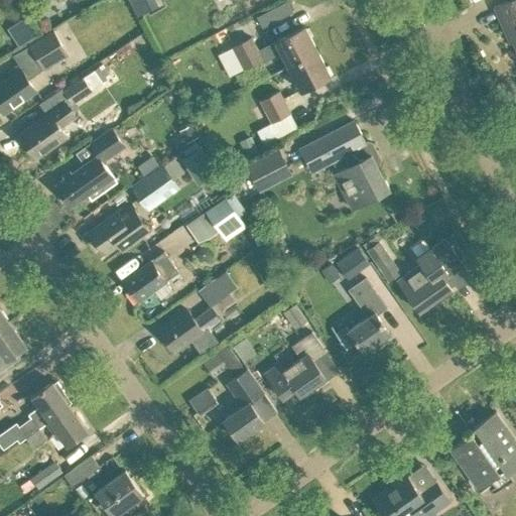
[(129,0),(138,16),(151,9),(145,0),(129,0)]
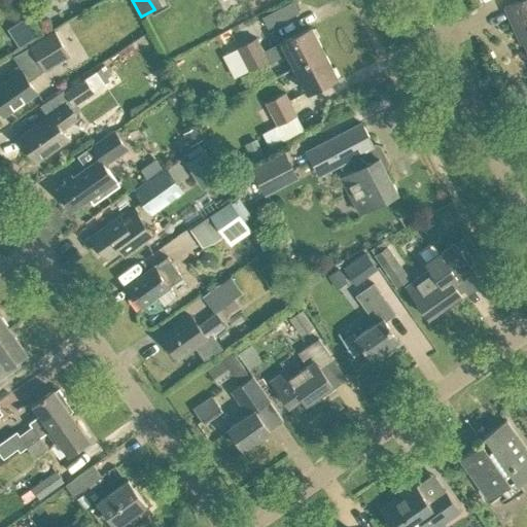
[(293,0),(262,16),(269,28),(300,11),(293,0)]
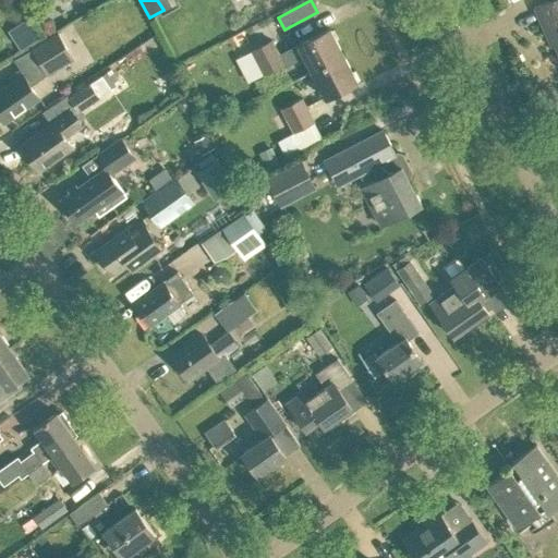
[(557,0),(548,0),(533,7),(546,37),(550,35),(557,51),(557,0)]
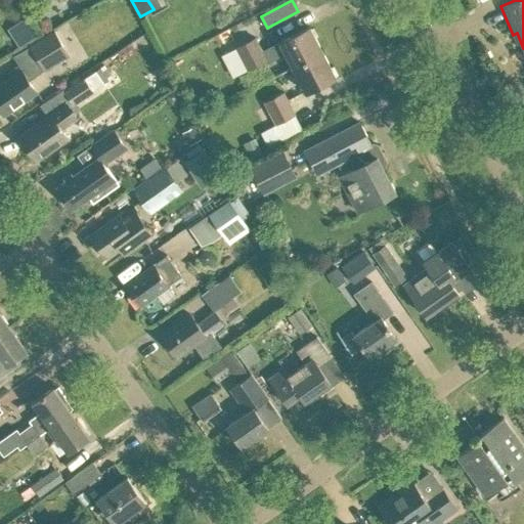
[(294,67),(322,52),(310,27),(280,42),(263,51),(256,37),(235,48),(247,70),(268,60),(268,61),(286,52),(294,67)]
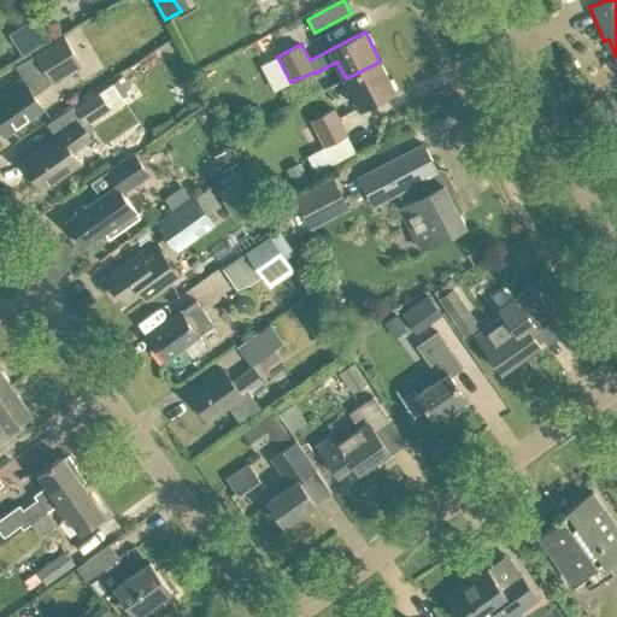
[(35,53),(42,65),(23,78),(22,77),(10,84),(13,90),(0,99),(0,127),(5,135),(43,109),(34,95),(53,82),(81,65),(64,36),(35,53)]
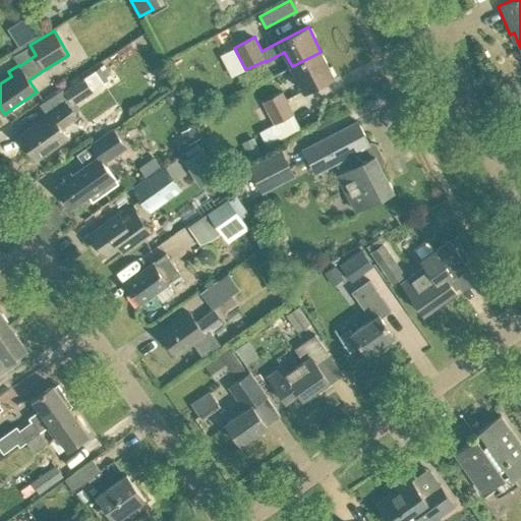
[(321,52),(292,66),(305,92),(334,76),(321,52)]
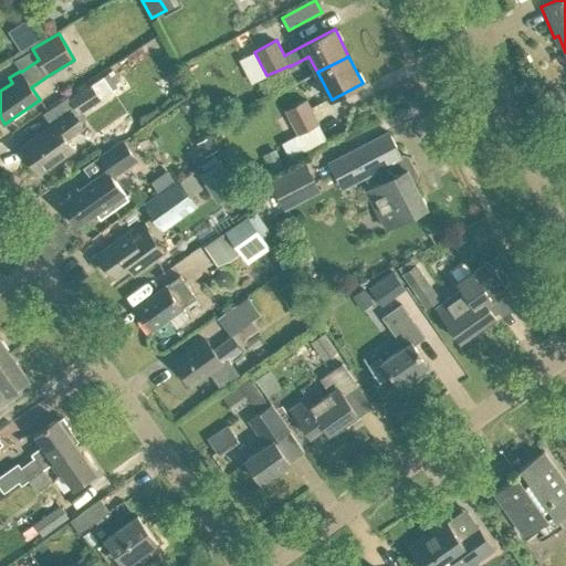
[(92,84),(101,97),(118,86),(109,72),(92,84)]
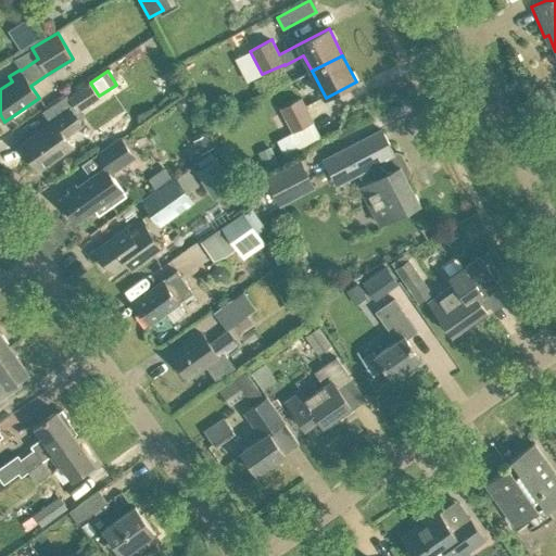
[(89,83),(68,97),(79,112),(100,98),(89,83)]
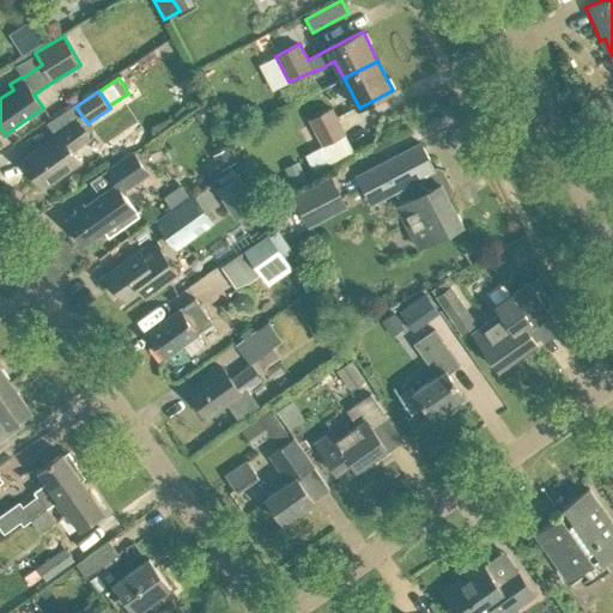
[(322,146),(346,134),(333,108),(309,120),(322,146)]
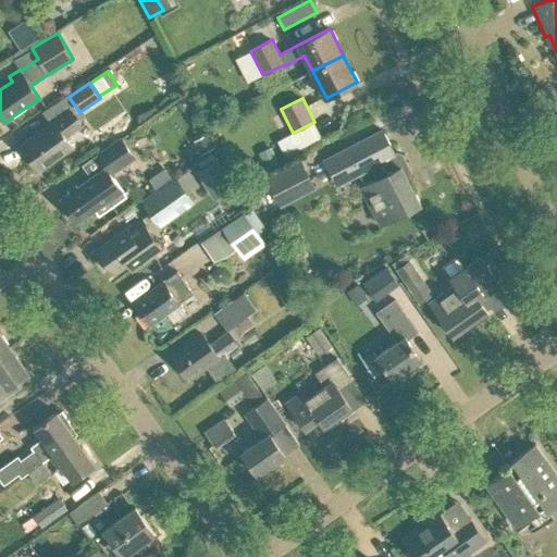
[(70,111),(53,121),(21,144),(39,171),(72,148),(64,136),(79,125),(70,111)]
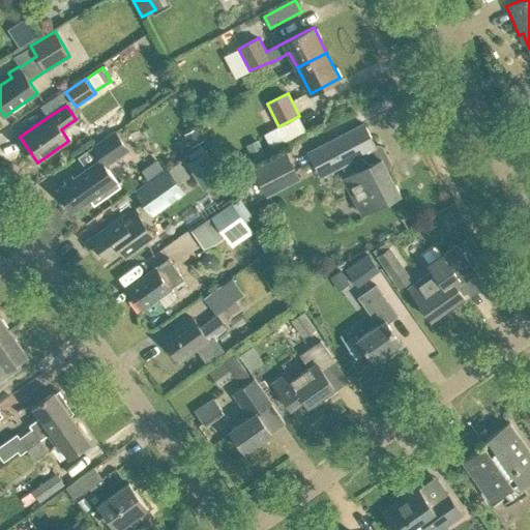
[(299,116),(278,126),(273,128),(281,143),(306,129),(299,116)]
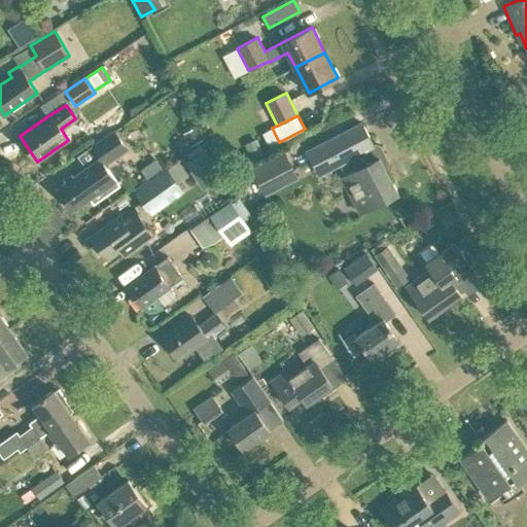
[(318,175),(350,159),(355,169),(340,177),(358,212),(396,192),(381,162),(383,161),(375,144),(372,145),(360,123),(306,150),(318,175)]
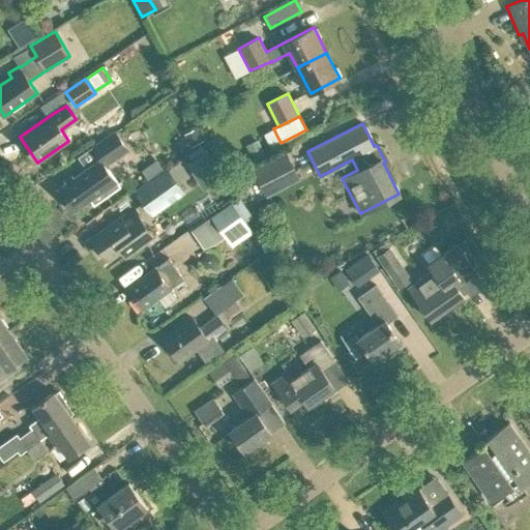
[(197,126),(184,134),(192,147),(204,141),(197,126)]
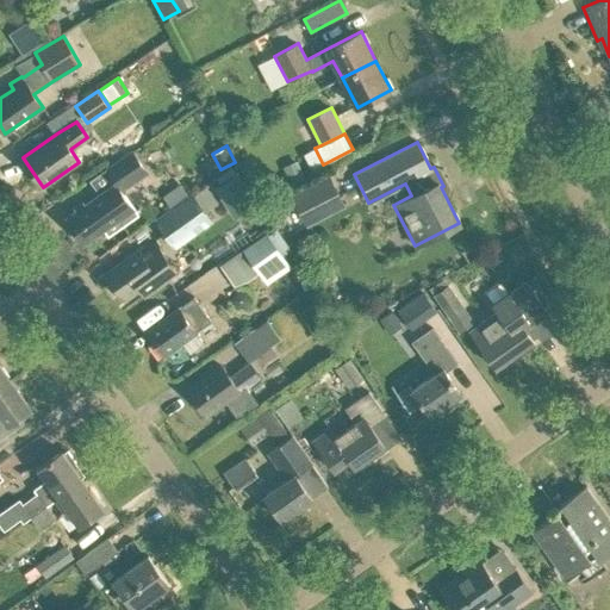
[(105,169),(116,184),(66,218),(83,243),(104,229),(109,236),(137,216),(123,193),(150,174),(132,150),(105,169)]
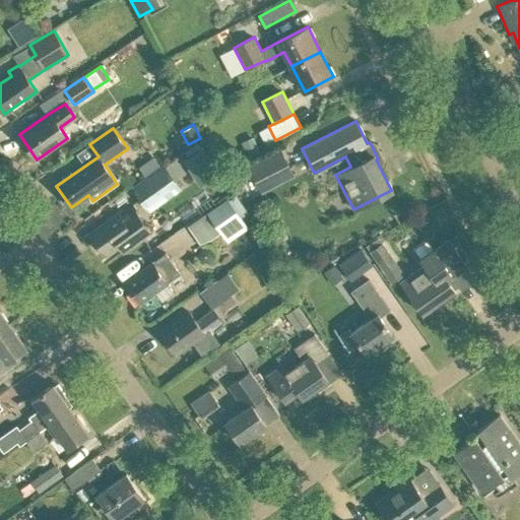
[(216,175),(197,148),(187,155),(206,182),(216,175)]
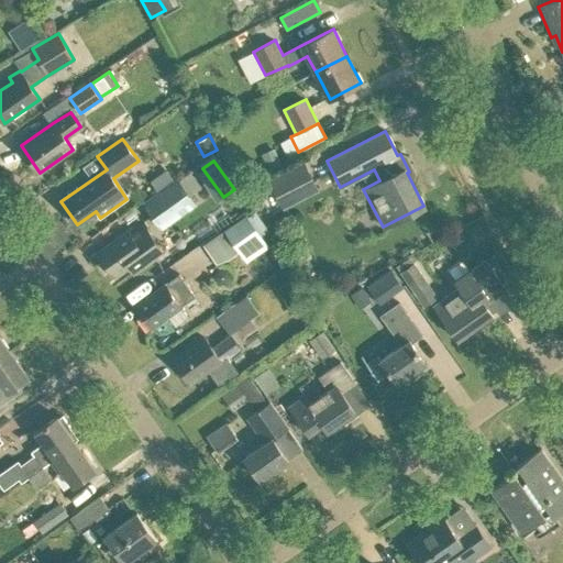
[(305,164),(267,181),(282,210),(318,191),(305,164)]
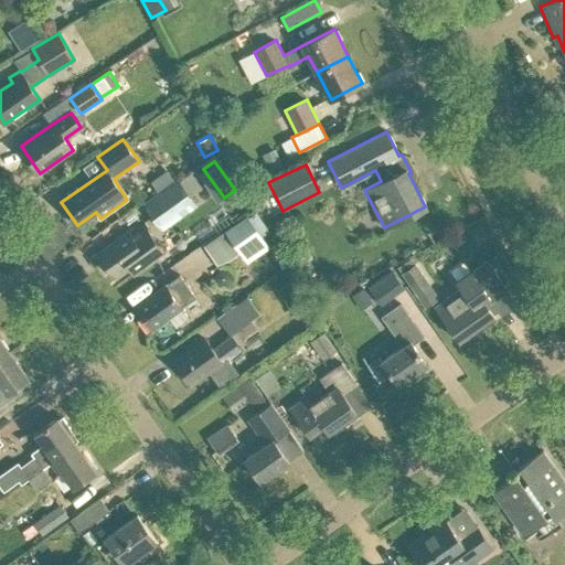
[(178,181),(145,204),(162,231),(196,206),(187,193),(195,187),(189,179),(181,184),(178,181)]
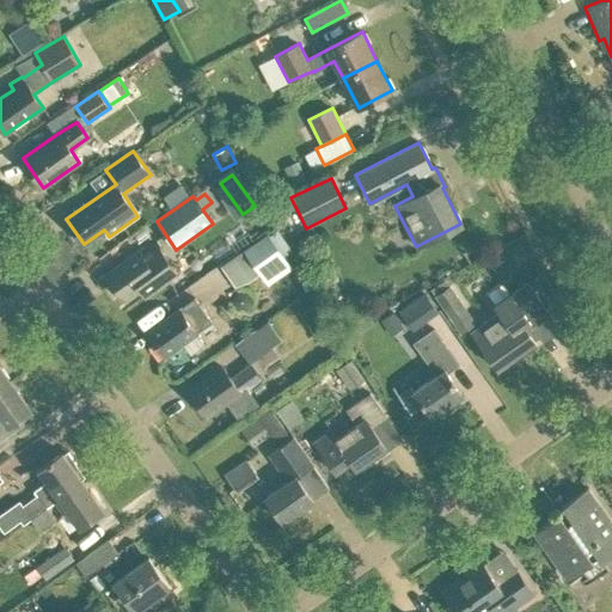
[(277,231),(270,236),(285,256),(292,251),(277,231)]
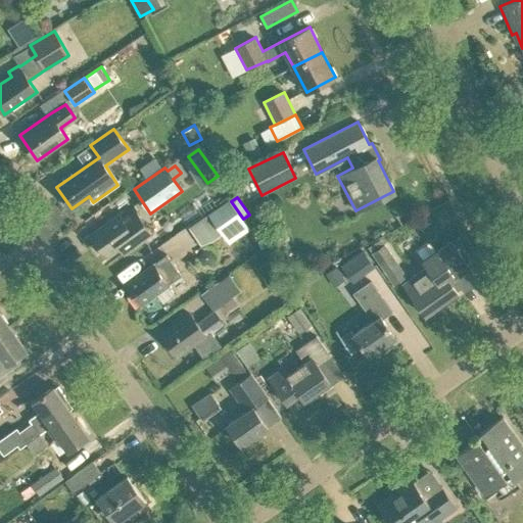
[(229,199),(208,214),(230,243),(250,229),(243,219),(231,201),(229,199)]
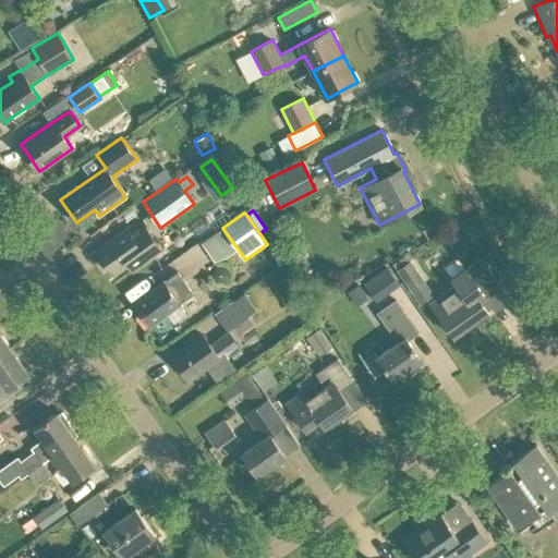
[(114,274),(128,264),(133,271),(165,247),(147,225),(132,237),(124,228),(96,249),(114,274)]
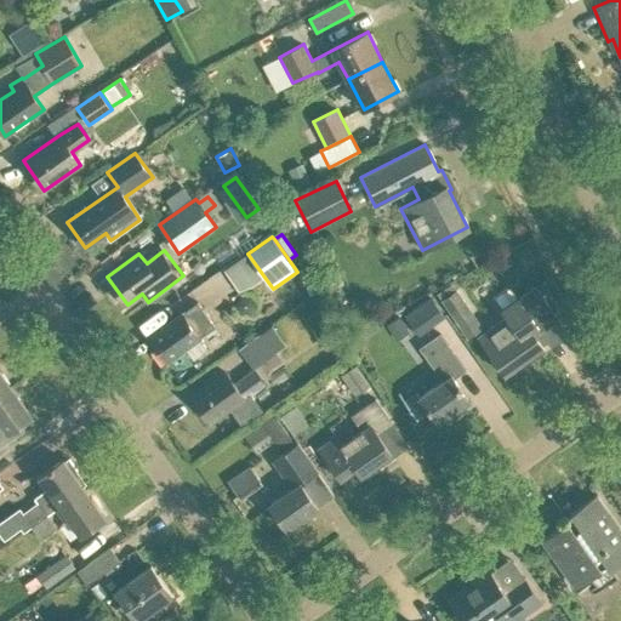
[(301,278),(309,295),(318,290),(311,274),(301,278)]
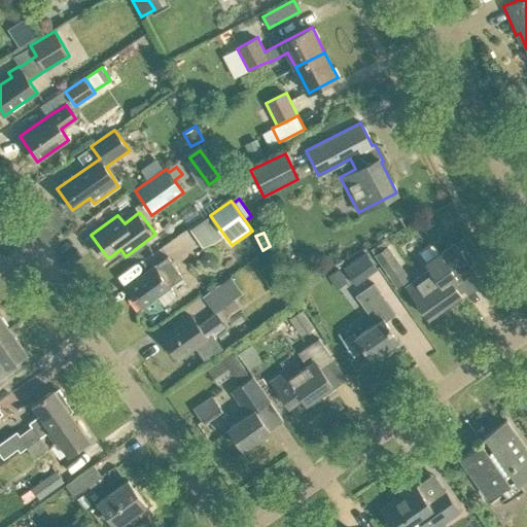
[(429,268),(406,285),(414,297),(428,317),(436,312),(456,297),(461,294),(451,281),(456,277),(471,267),(454,243),(440,254),(438,253),(425,262),(429,268)]
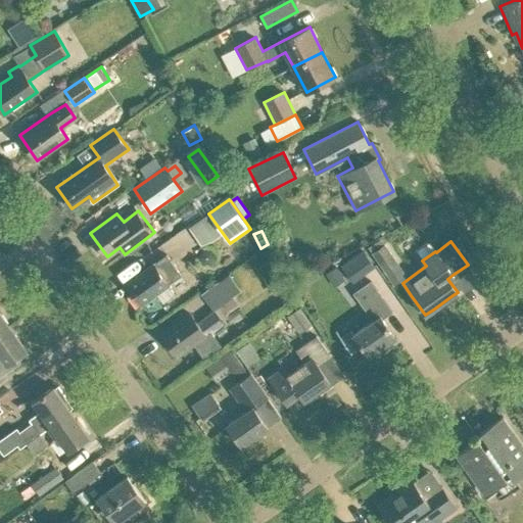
[(384,243),(372,252),(379,263),(393,285),(407,276),(391,254),(384,243)]
